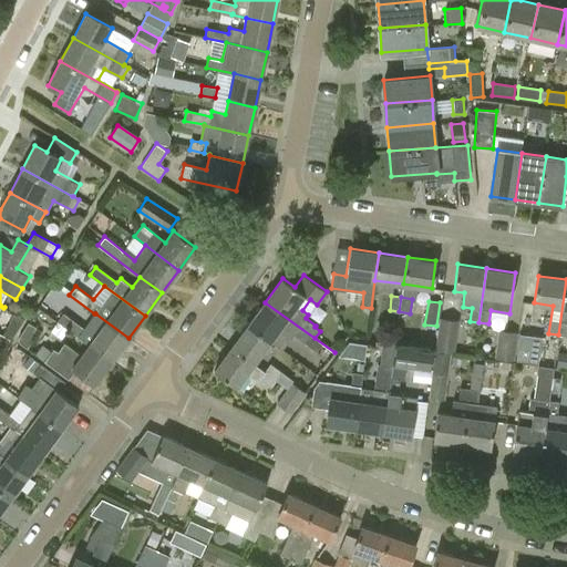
[(334,352),(265,302),(248,326),(270,341),(271,341),(282,349),(292,336),(329,361),(334,352)]
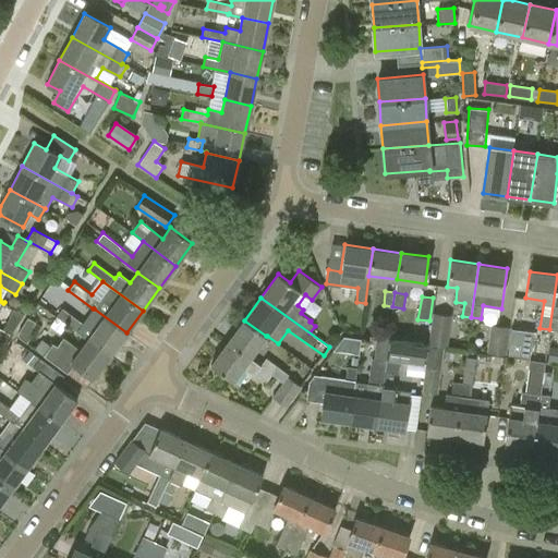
[(62,307),(56,316),(88,340),(110,355),(126,332),(94,308),(93,308),(83,323),(62,307)]
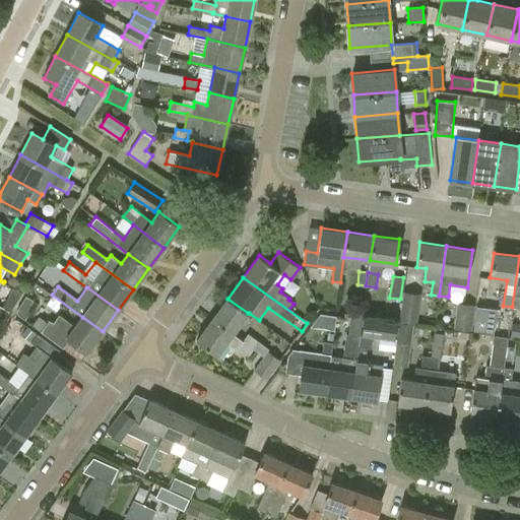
[(403,291),(400,321),(416,324),(419,294),(403,291)]
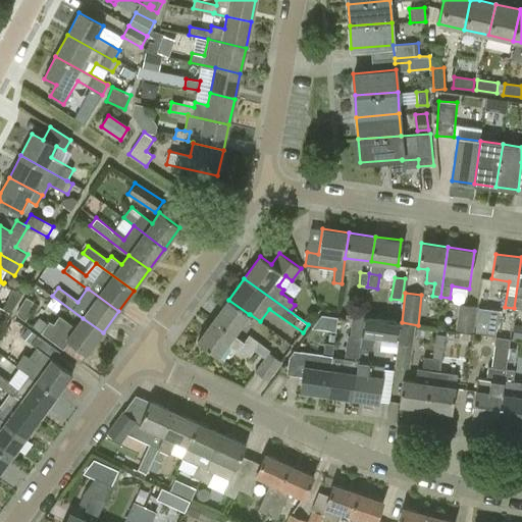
[(16,312),(16,315),(17,316),(25,321),(36,304),(25,297),(16,312)]
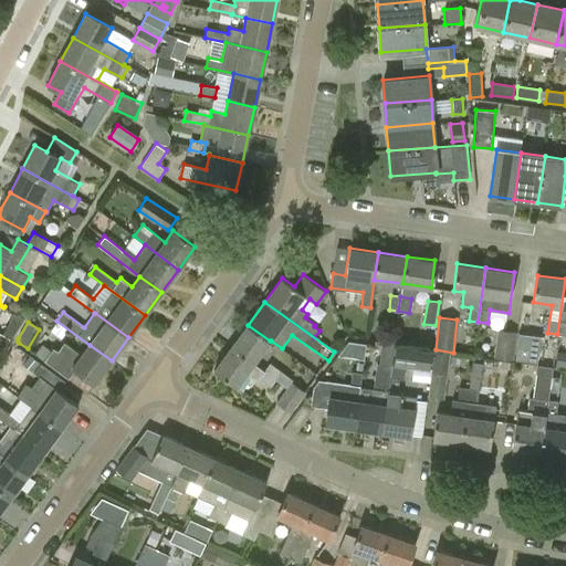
[(56,322),(50,331),(61,338),(67,329),(56,322)]
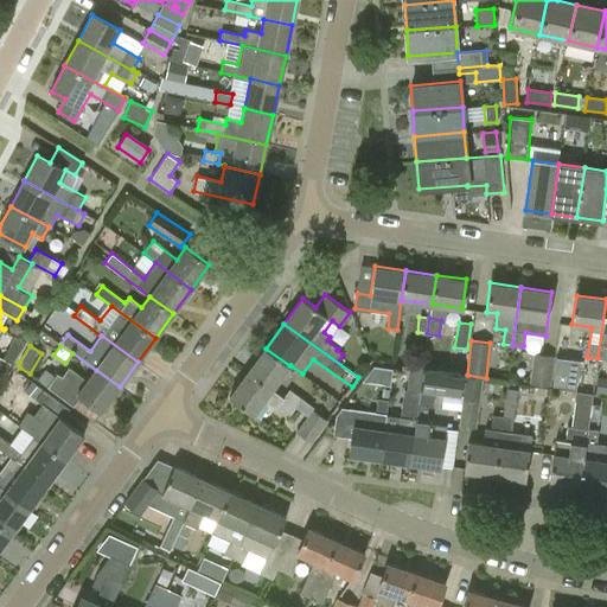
[(266,349),(248,372),(272,389),(289,365),(266,349)]
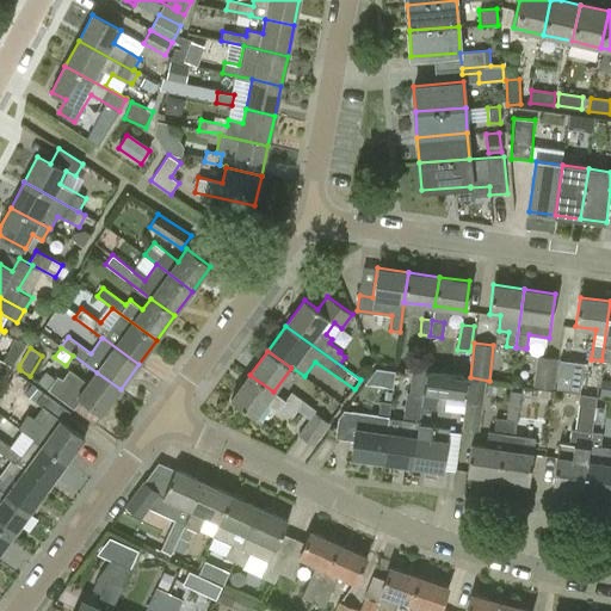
[(537,355),(534,386),(554,388),(557,357),(537,355)]
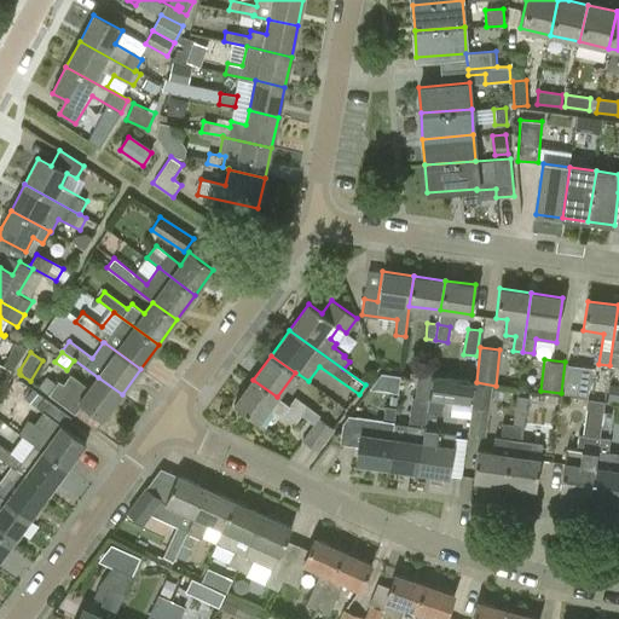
[(11,370),(0,364),(0,380),(5,383),(11,370)]
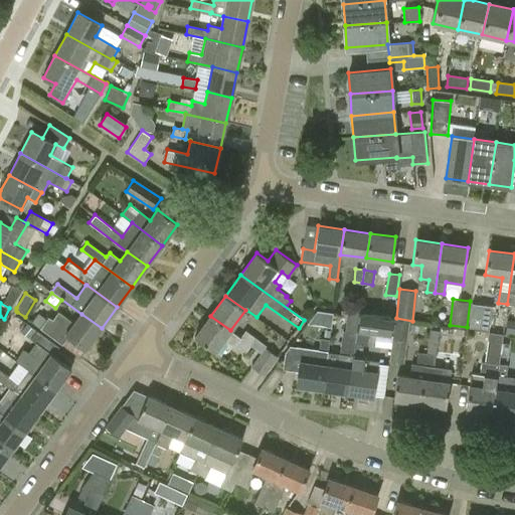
[(471,308),(469,328),(481,329),(483,309),(471,308)]
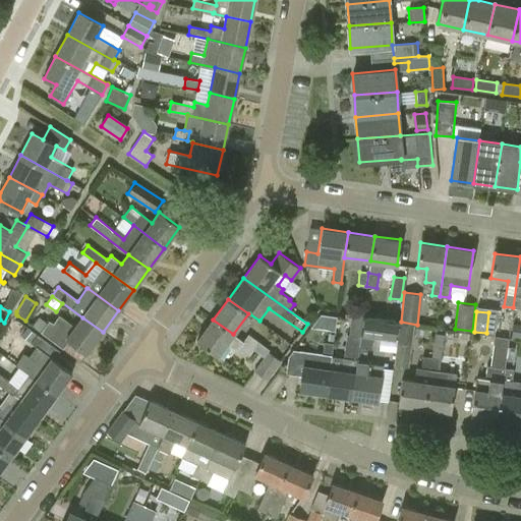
[(320,313),(315,326),(334,330),(337,317),(320,313)]
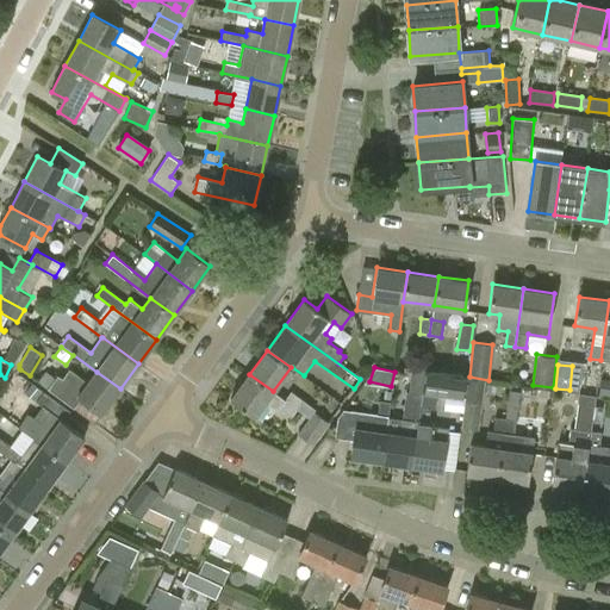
[(97,372),(88,383),(70,368),(63,379),(57,374),(56,377),(47,371),(38,381),(94,423),(101,414),(101,415),(120,388),(97,372)]
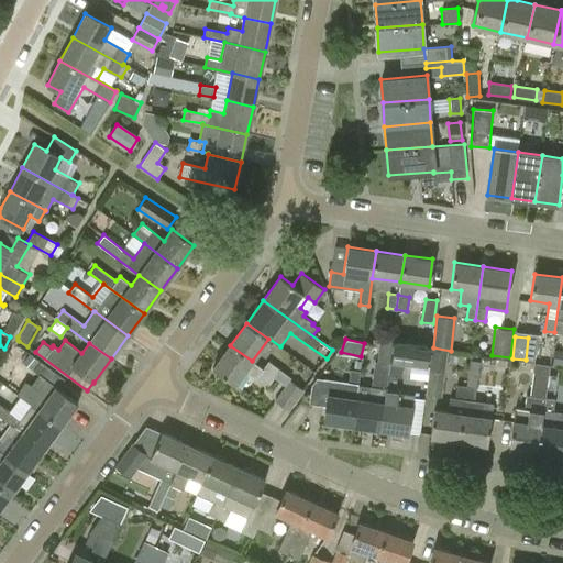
[(257,376),(268,385),(274,377),(263,368),(252,361),(230,345),(213,368),(235,385),(245,371),(256,378),(257,376)]
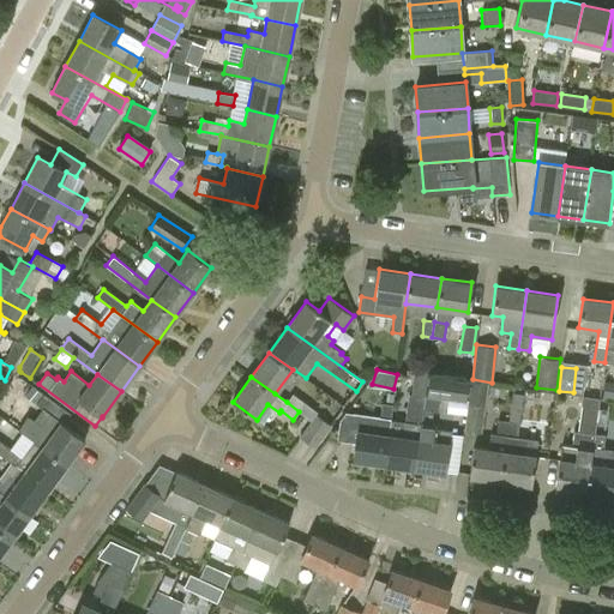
[(469,381),(467,402),(468,403),(464,432),(483,434),(489,383),(492,383),(473,379),(473,381),(469,381)]
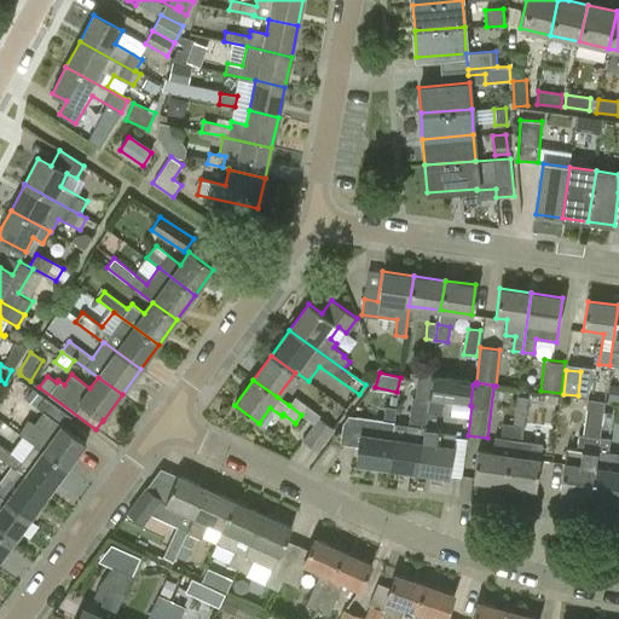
[(516,395),(513,423),(504,485),(537,489),(541,460),(539,458),(542,443),(522,440),(528,397),(516,395)]
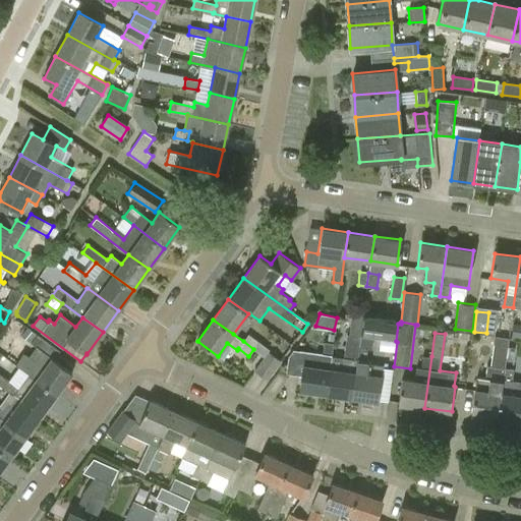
[(248,334),(243,341),(253,349),(265,357),(269,352),(270,349),(248,334)]
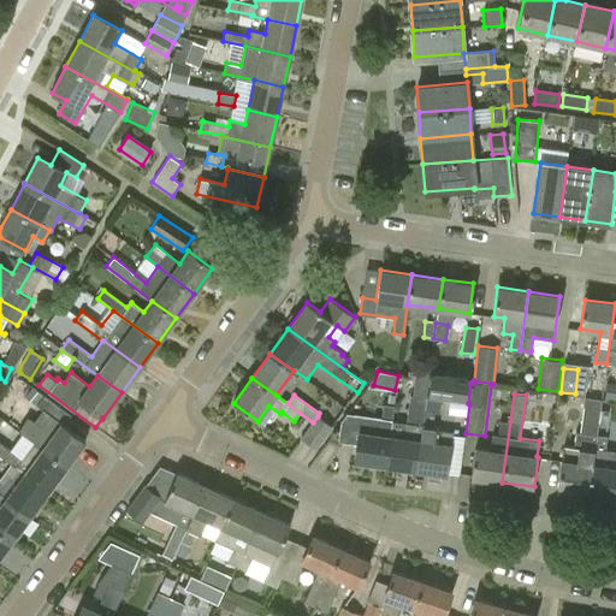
[(391,437),(394,404),(385,466),(416,469),(425,409),(426,396),(409,395),(404,438),(391,437)]
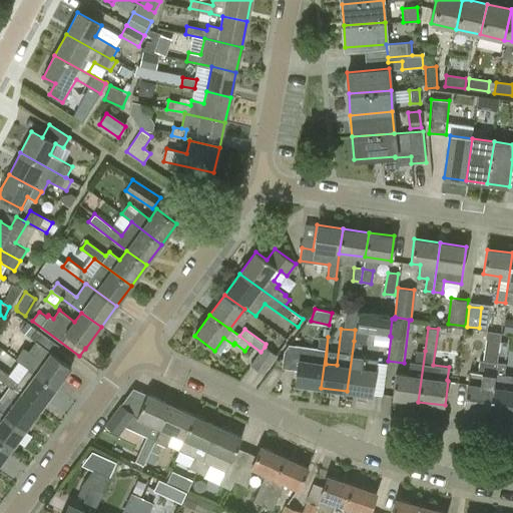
[(71,369),(53,355),(59,347),(37,330),(30,338),(35,342),(28,351),(24,348),(15,359),(28,370),(29,369),(56,389),(71,369)]
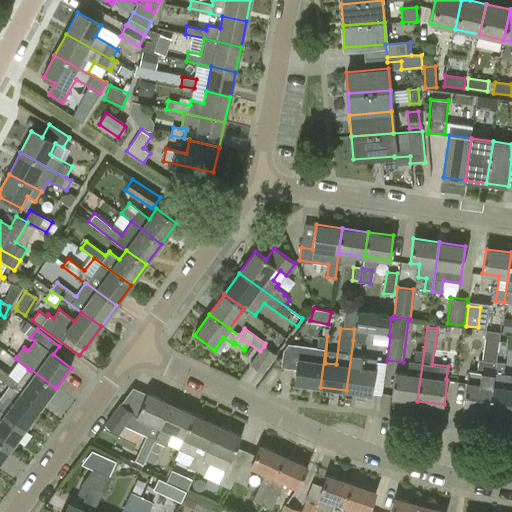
[(469,370),(468,382),(466,382),(463,407),(488,411),(496,361),(497,362),(500,331),(484,330),(481,359),(478,359),(477,371),(469,370)]
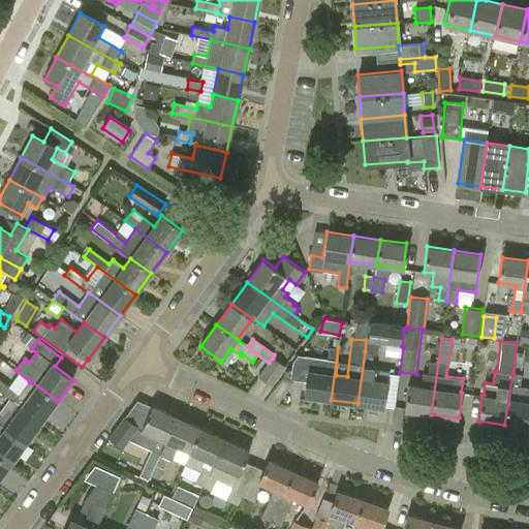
[(331,400),(338,347),(329,346),(327,360),(298,356),(292,361),(290,378),(307,379),(304,396),(331,400)]
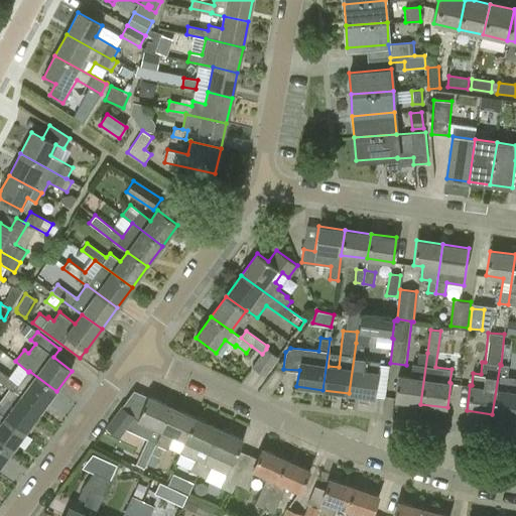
[(356,343),(349,393),(375,397),(378,373),(379,362),(366,361),(367,358),(363,357),(365,344),(356,343)]
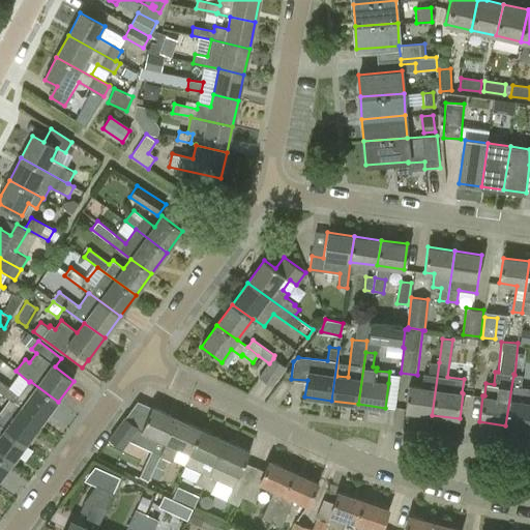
[(258,378),(271,388),(287,367),(273,358),(269,363),(258,378)]
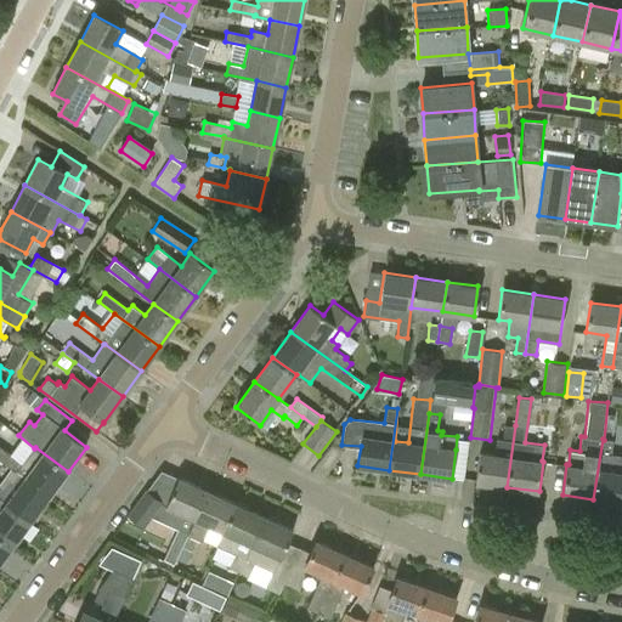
[(497,439),(496,454),(480,452),(476,482),(507,487),(515,425),(504,424),(503,440),(497,439)]
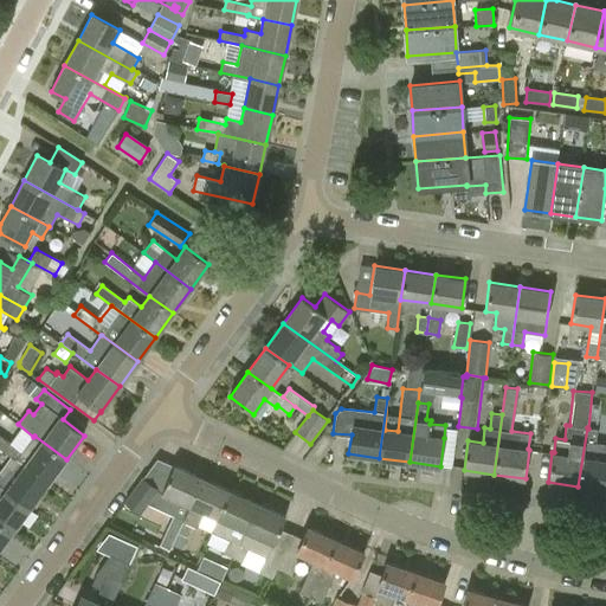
[(587,427),(578,487),(605,490),(605,444),(595,443),(597,429),(588,429),(587,427)]
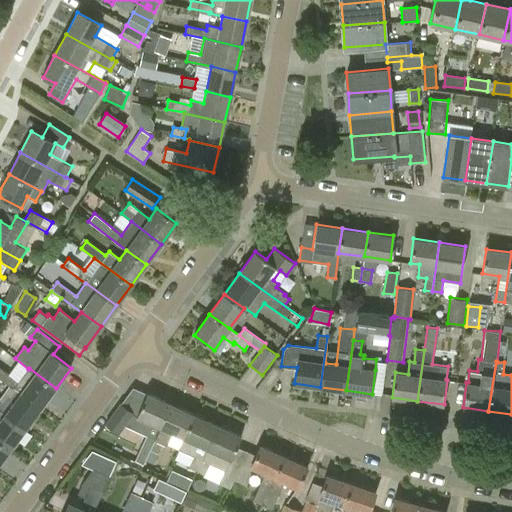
[(29,368),(28,369),(18,381),(0,366),(0,378),(10,386),(41,408),(56,388),(29,368)]
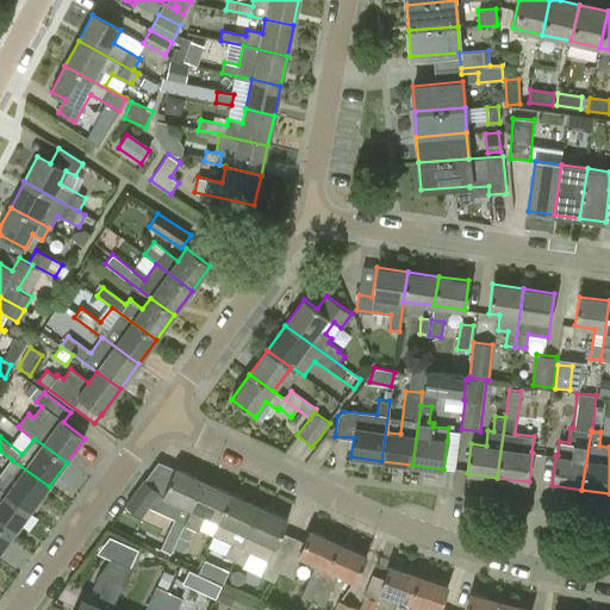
[(49,486),(12,460),(0,475),(0,490),(6,495),(30,512),(49,486)]
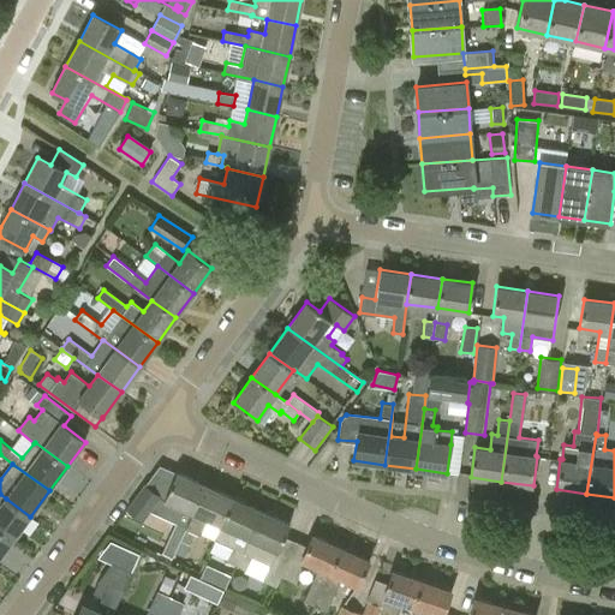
[(207,485),(178,472),(157,514),(175,521),(161,553),(173,557),(181,539),(207,485)]
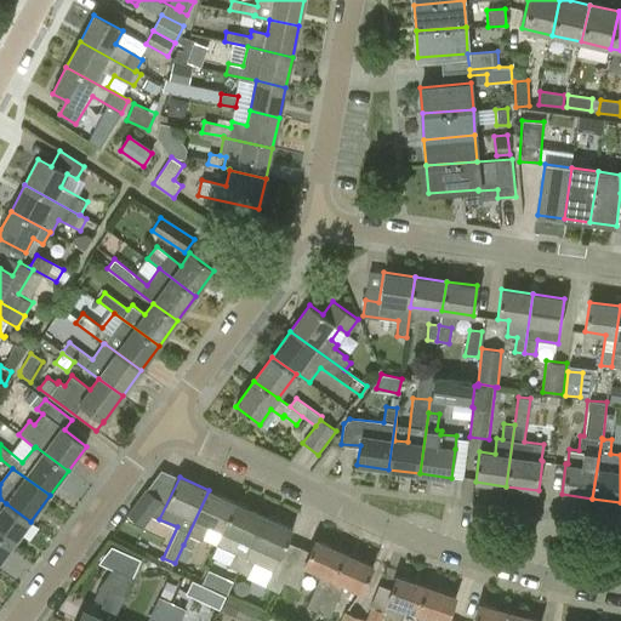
[(147,489),(129,513),(144,525),(152,514),(163,500),(147,489)]
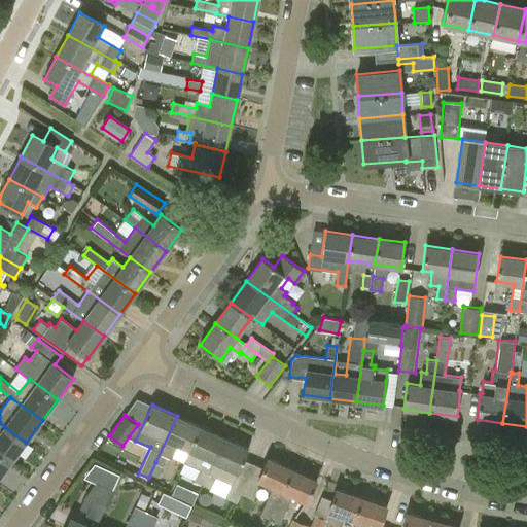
[(201,426),(177,416),(155,462),(161,465),(166,455),(171,458),(178,445),(189,450),(201,426)]
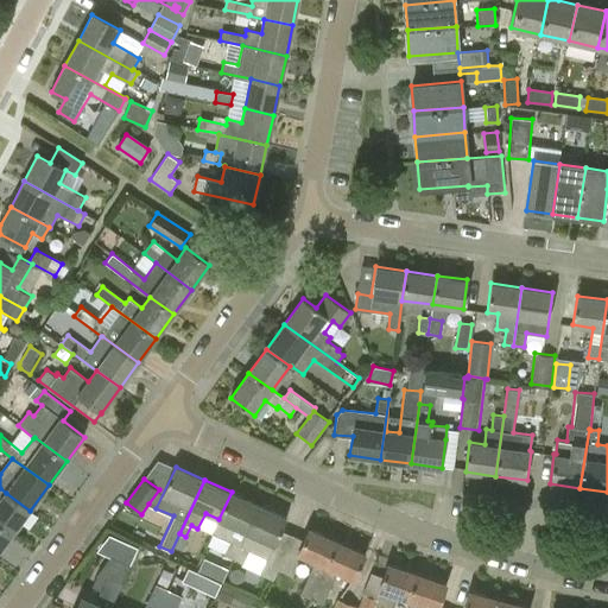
[(219,519),(211,533),(229,542),(225,555),(234,559),(259,505),(232,492),(219,519)]
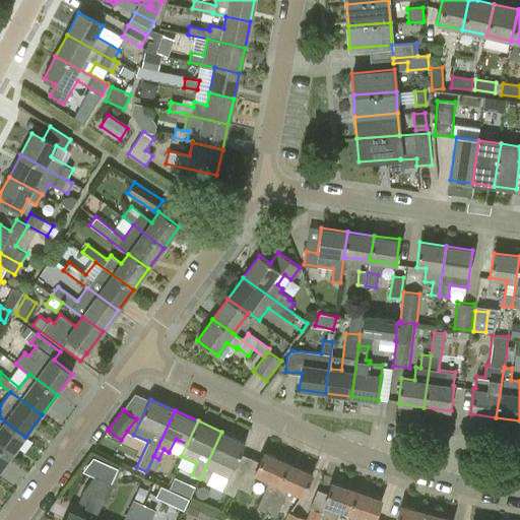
[(5,421),(0,428),(0,449),(10,457),(25,437),(5,421)]
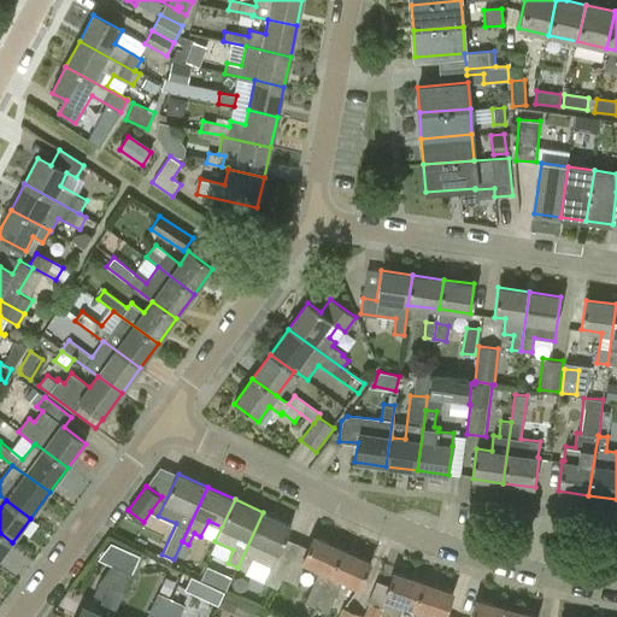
[(292,526),(263,512),(238,568),(247,571),(252,558),(270,566),(263,582),(276,588),(281,577),(297,544),(286,539),(292,526)]
